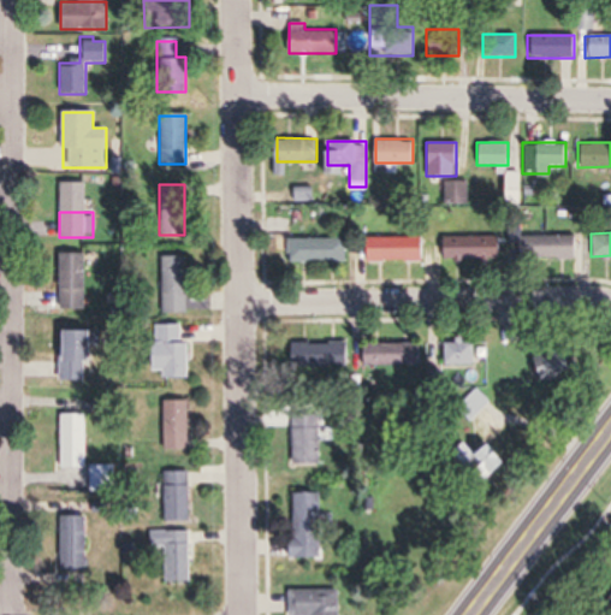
[(509,243),(518,243),(518,259),(577,259),(577,235),(509,235),(509,243)]
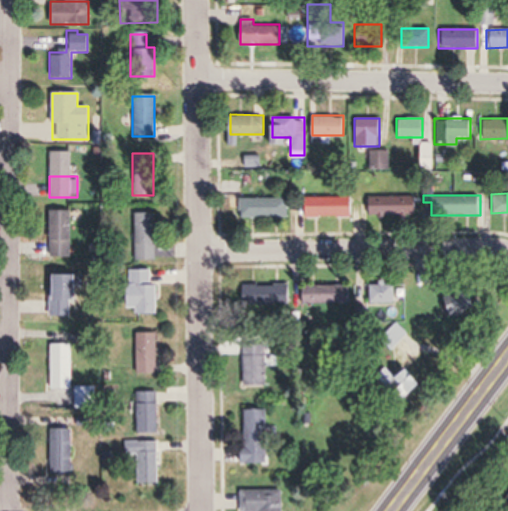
[(303,217),(351,217),(351,196),(303,196),(303,217)]
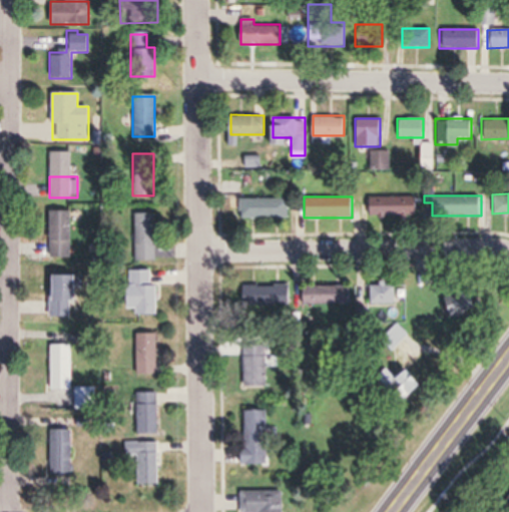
[(366,196),(366,214),(416,214),(416,196),(366,196)]
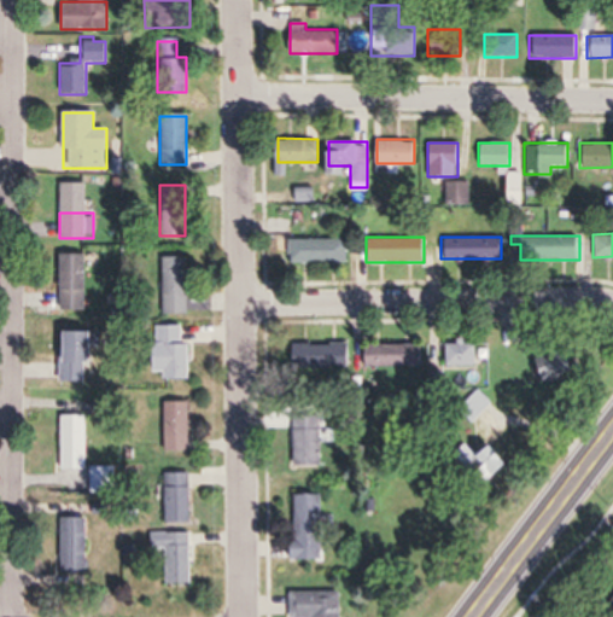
[(346,265),(346,238),(285,238),(286,265),(346,265)]
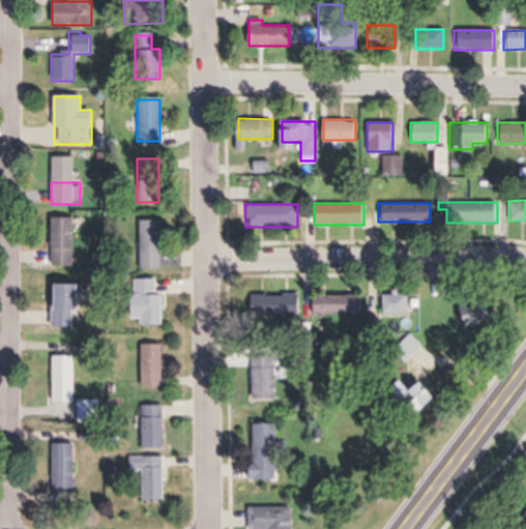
[(74,265),(74,216),(51,216),(51,265),(74,265)]
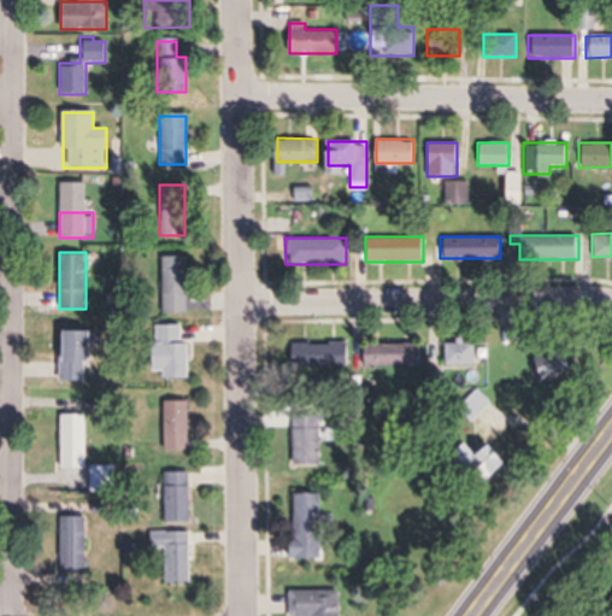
[(188,311),(188,256),(162,256),(162,311),(188,311)]
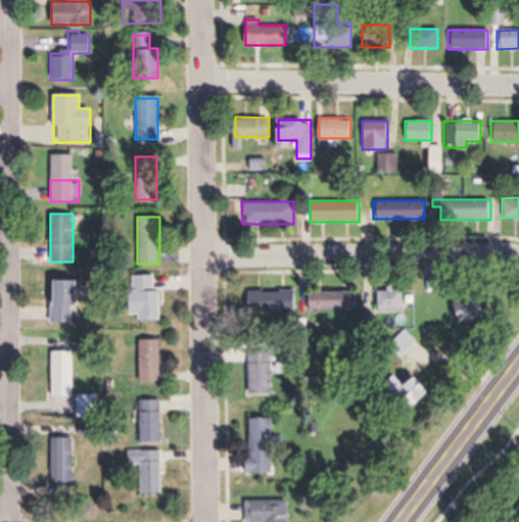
[(152,275),(136,275),(137,320),(160,320),(160,289),(152,289),(152,275)]
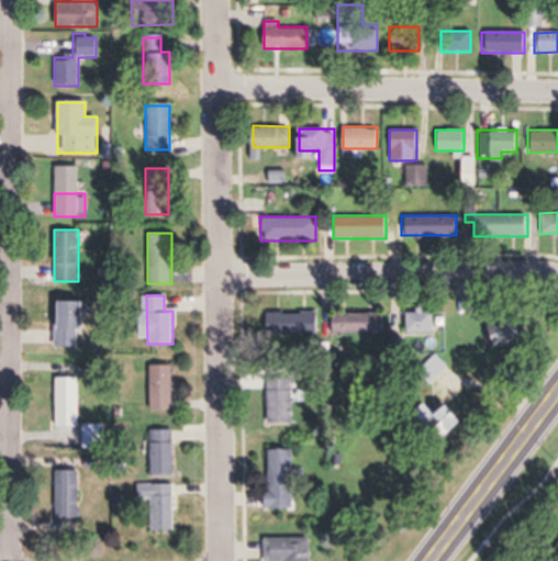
[(87,328),(87,299),(54,299),(54,346),(76,346),(76,328),(87,328)]
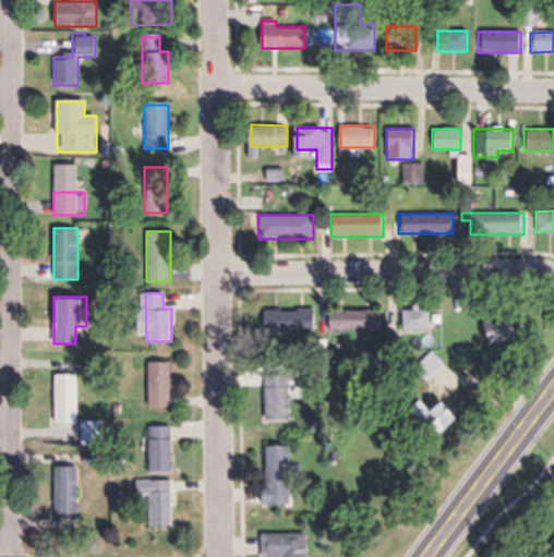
[(425,305),(398,311),(404,338),(431,333),(425,305)]
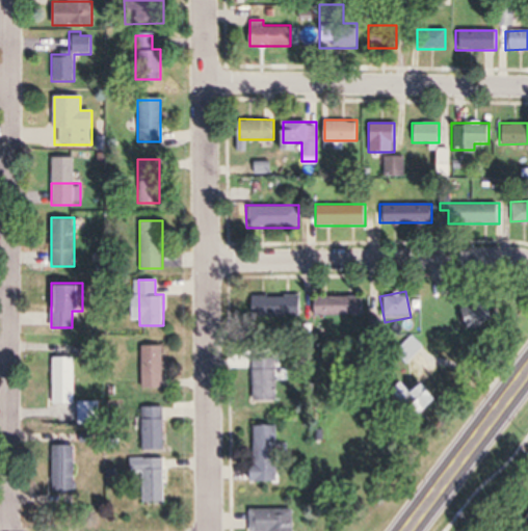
[(249,315),(299,314),(298,295),(249,295),(249,315)]
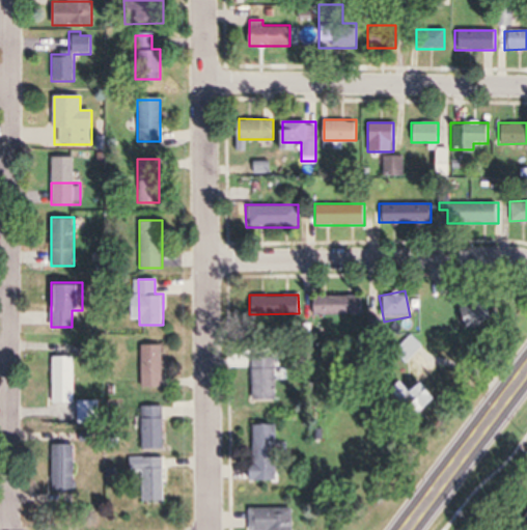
[(362,313),(362,296),(313,296),(313,313),(362,313)]
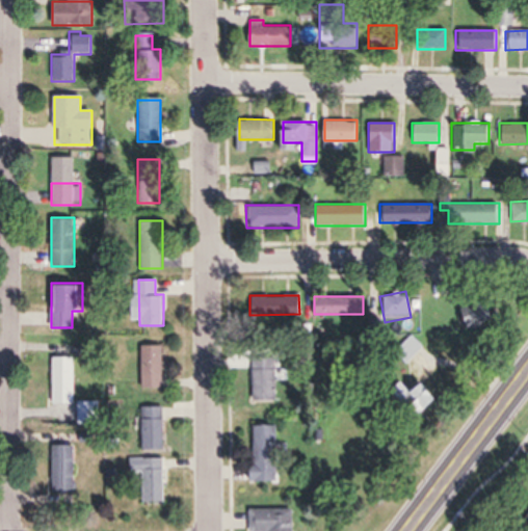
[(162,387),(162,354),(141,354),(141,387),(162,387)]
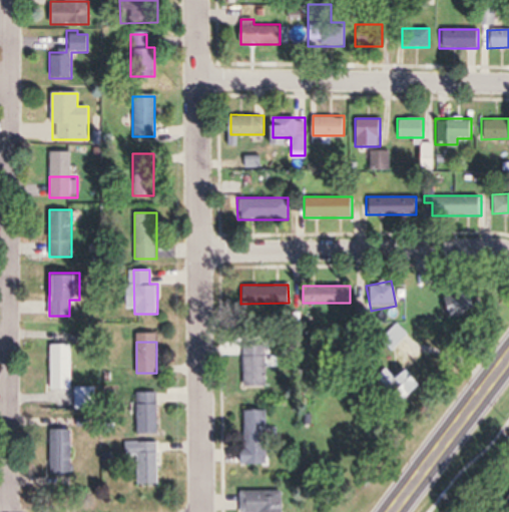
[(266,343),(241,343),(241,386),(266,386),(266,343)]
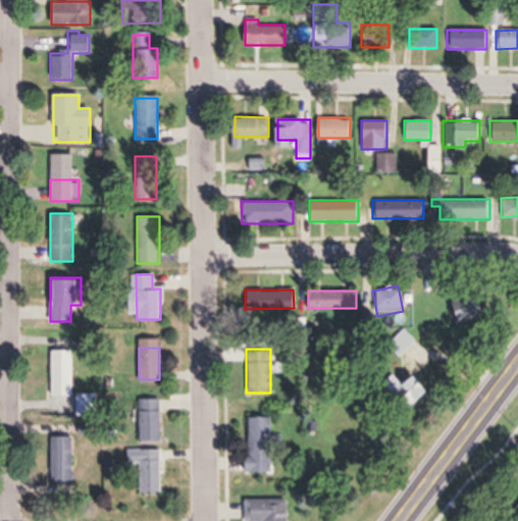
[(72,361),(51,361),(51,395),(72,395),(72,361)]
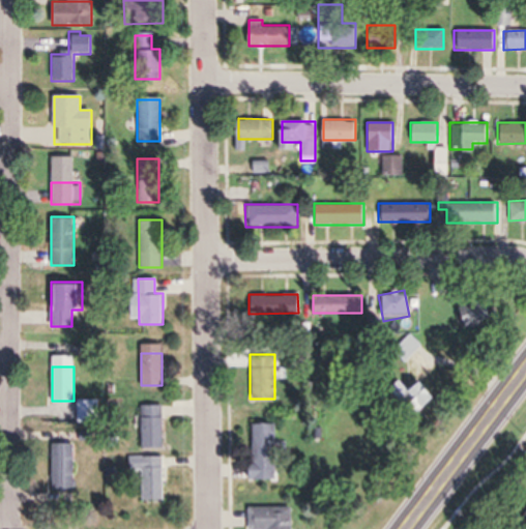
[(419,409),(438,402),(428,379),(409,386),(419,409)]
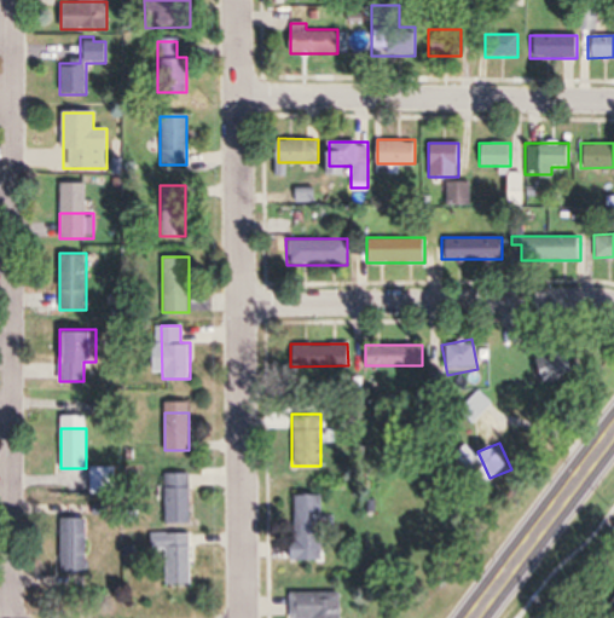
[(90,466),(90,491),(116,491),(116,466),(90,466)]
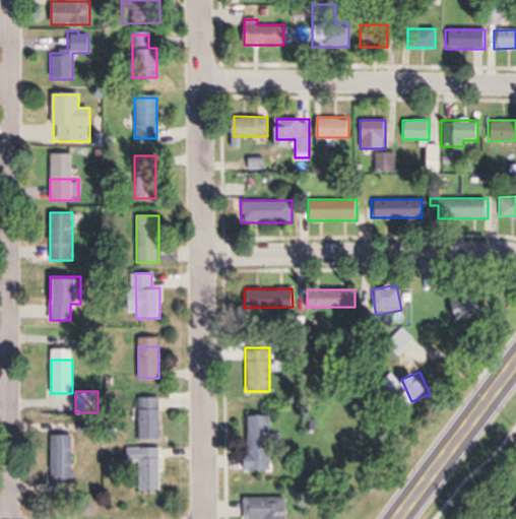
[(159,439),(159,397),(137,397),(137,439),(159,439)]
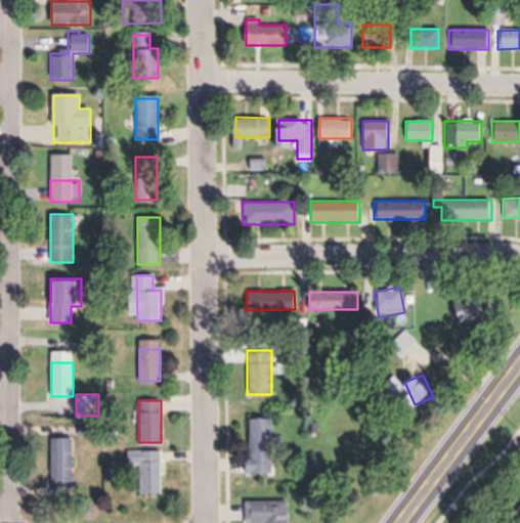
[(248,418),(248,474),(272,474),(272,418),(248,418)]
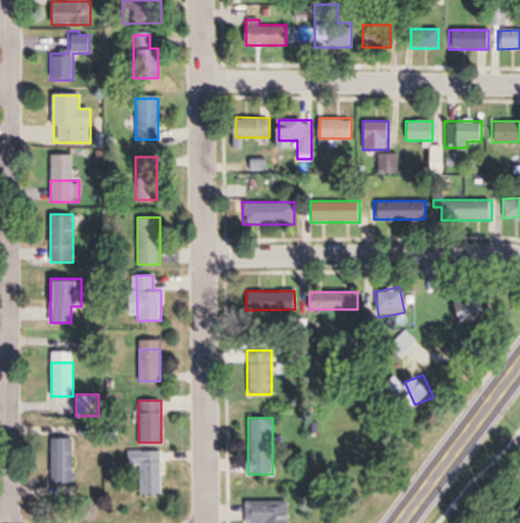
[(73,438),(50,438),(50,485),(73,485),(73,438)]
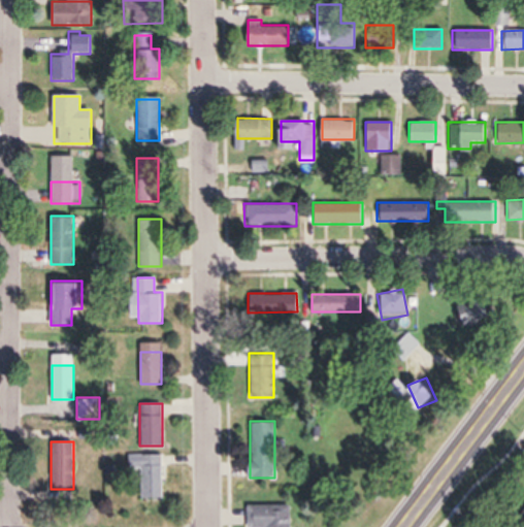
[(138,495),(162,495),(162,454),(138,454),(138,495)]
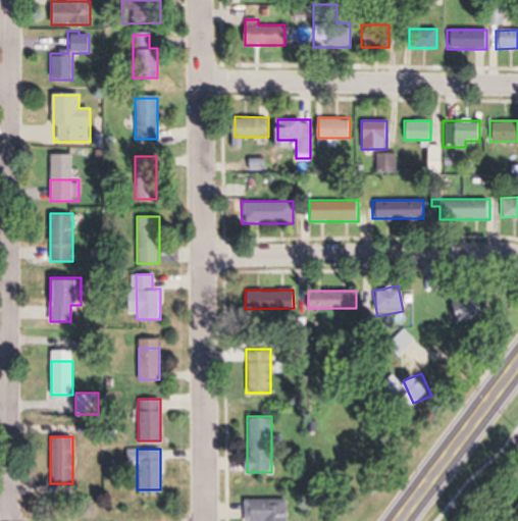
[(517,498),(509,512),(517,516),(517,498)]
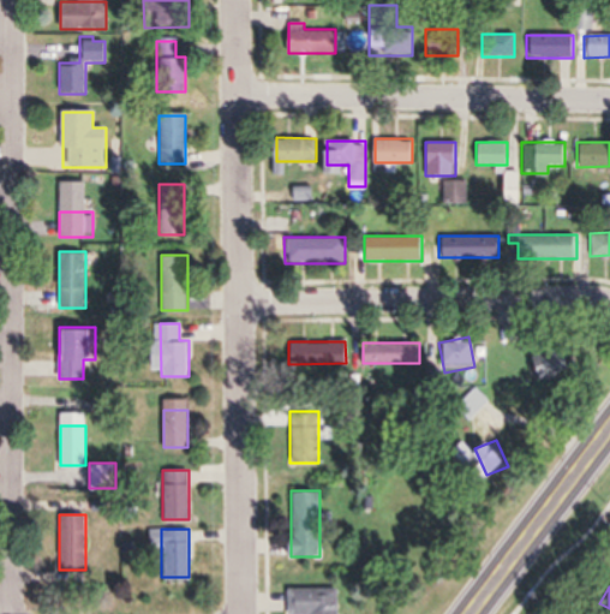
[(338,613),(338,588),(300,588),(299,613),(338,613)]
